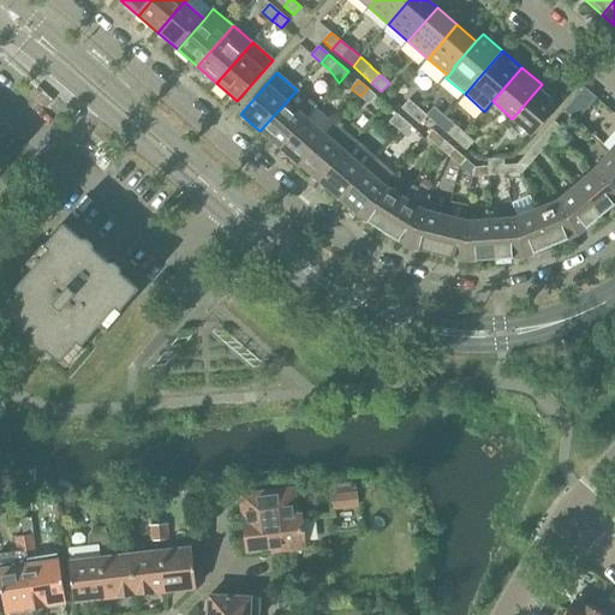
[(542,84),(512,119),(532,136),(562,102),(542,84)]
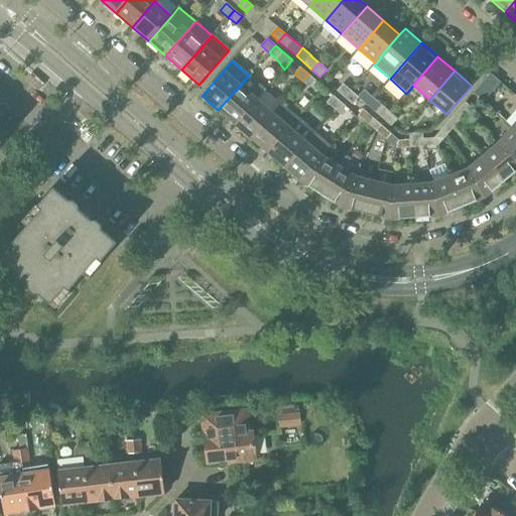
[(315,81),(308,74),(302,81),(309,88),(315,81)]
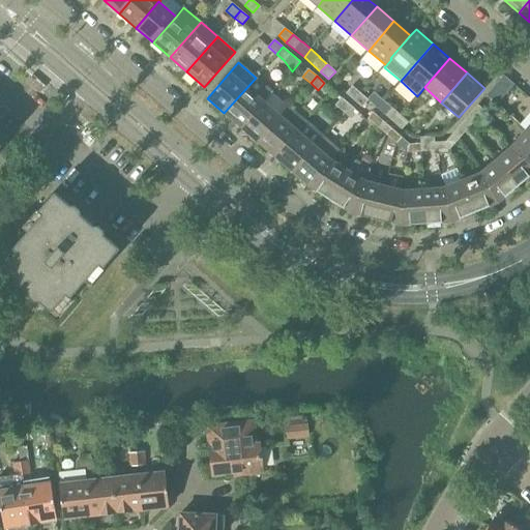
[(504,76),(499,81),(487,95),(497,105),(514,85),(504,76)]
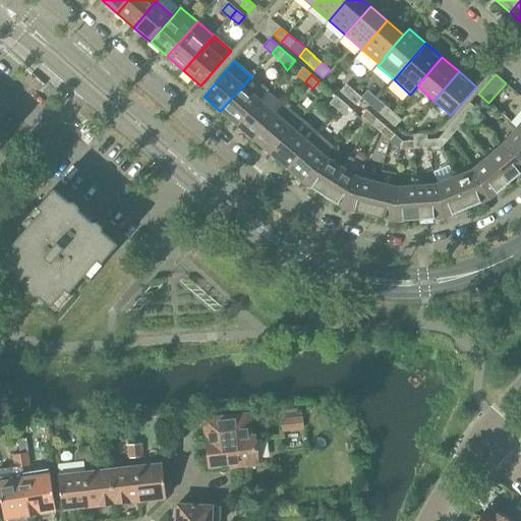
[(220,111),(237,126),(259,100),(268,91),(251,76),(220,111)]
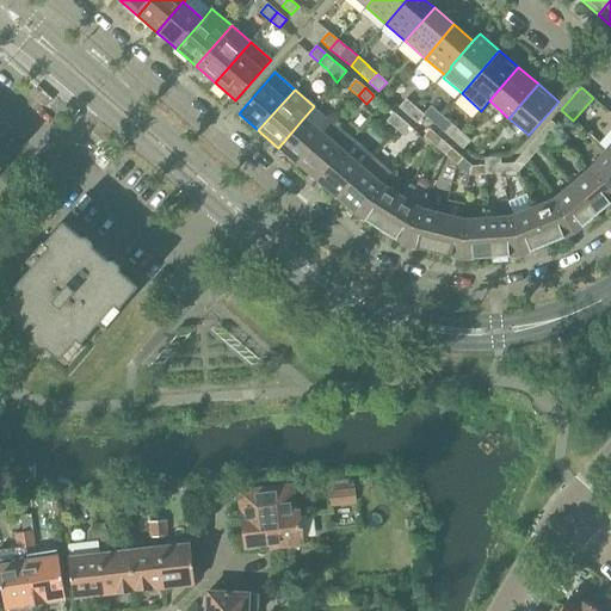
[(400,107),(408,116),(417,107),(407,99),(400,107)]
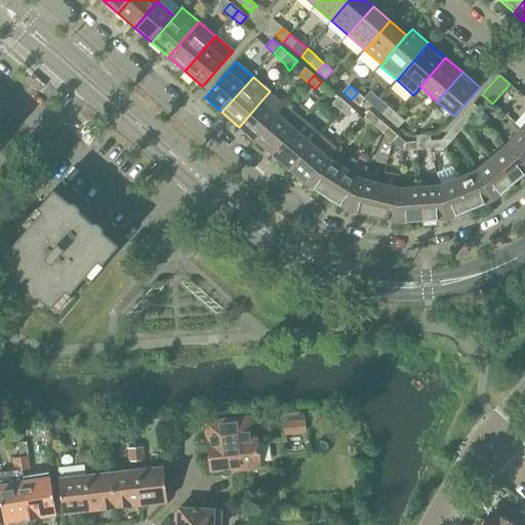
[(364,98),(358,92),(351,99),(359,107),(365,99),(364,98)]
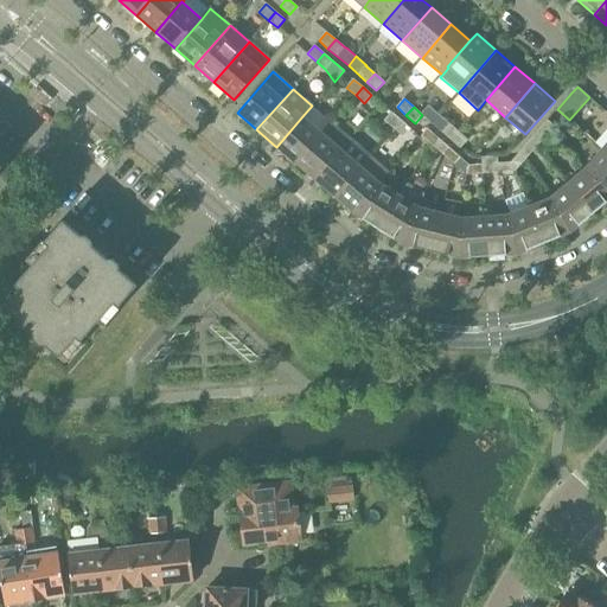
[(385,121),(394,129),(401,121),(393,113),(385,121)]
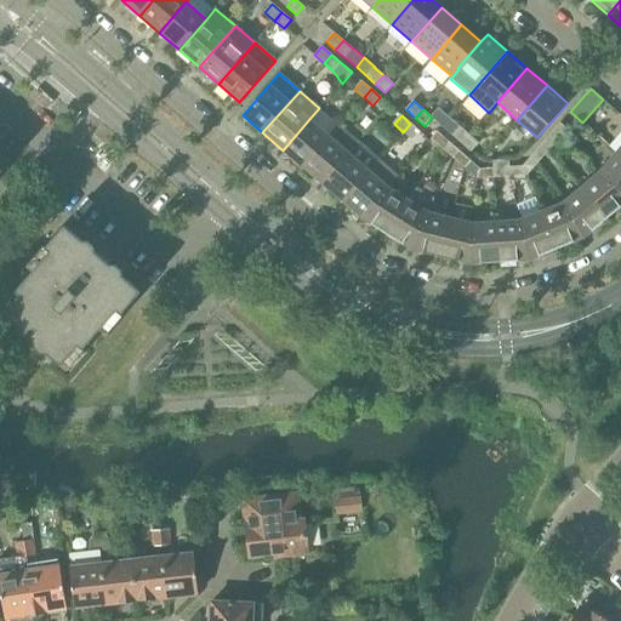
[(309,119),(283,151),(303,167),(330,137),(309,119)]
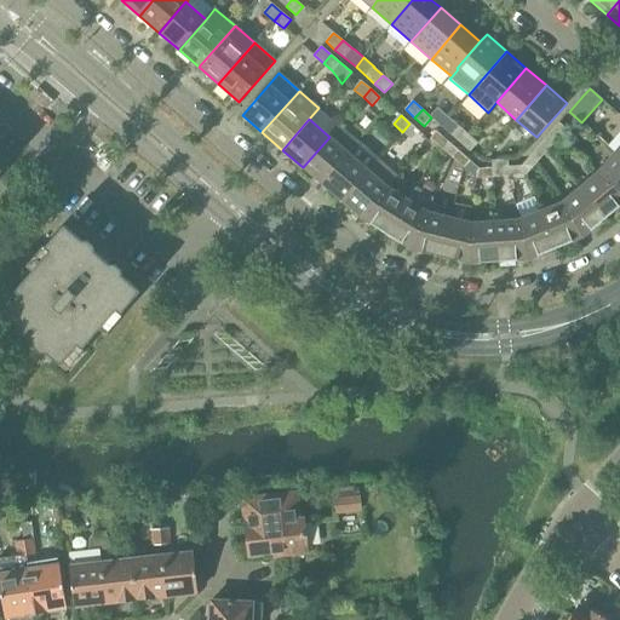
[(419,131),(409,124),(402,132),(412,139),(419,131)]
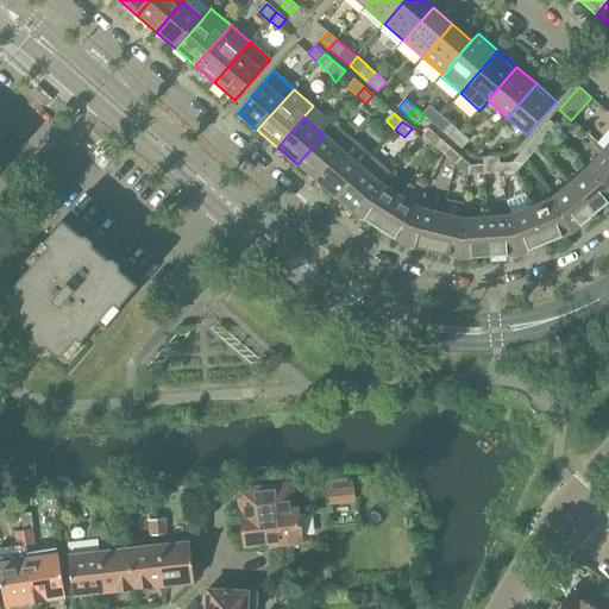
[(550,121),(540,132),(546,138),(557,127),(550,121)]
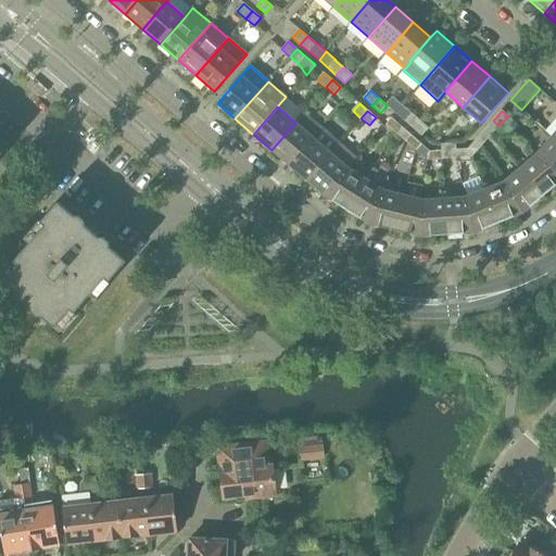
[(272,150),(289,165),(313,138),(321,128),(304,112),(295,123),(272,150)]
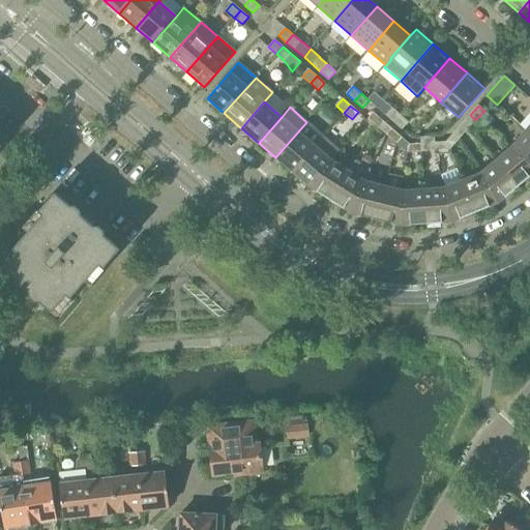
[(394,122),(401,115),(392,109),(386,116),(394,122)]
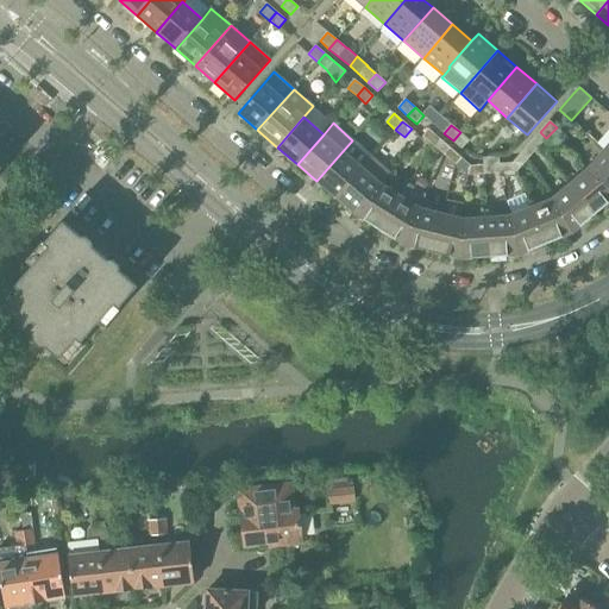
[(424,137),(433,145),(439,138),(429,130),(424,137)]
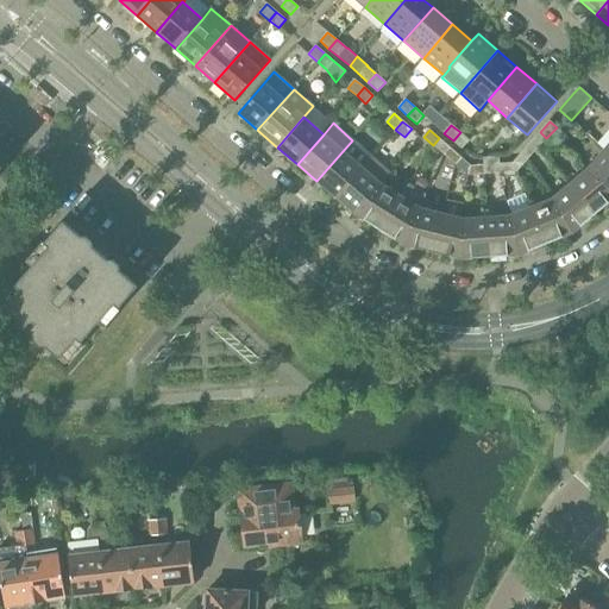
[(470,140),(460,132),(453,140),(463,149),(470,140)]
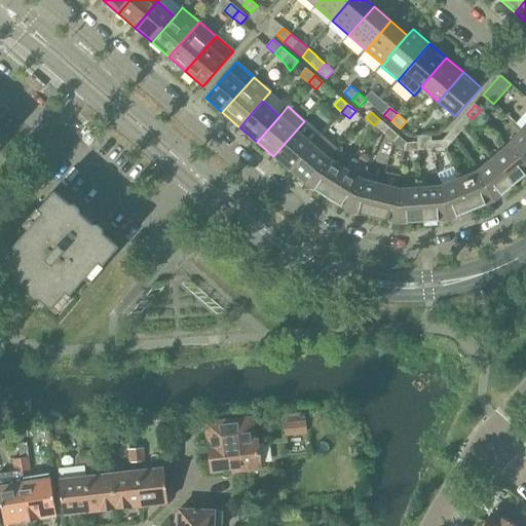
[(466,114),(458,123),(464,128),(472,119),(466,114)]
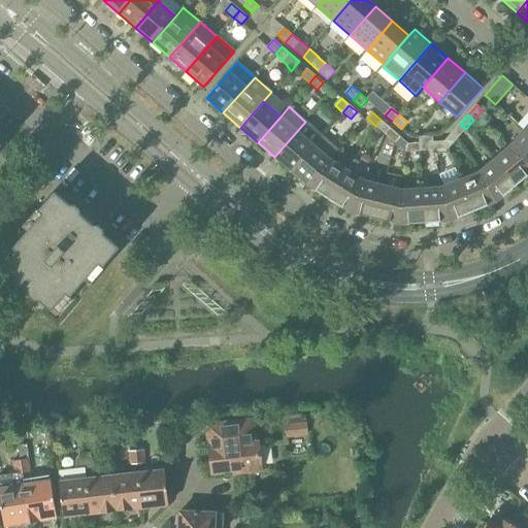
[(375,126),(385,134),(390,128),(381,120),(375,126)]
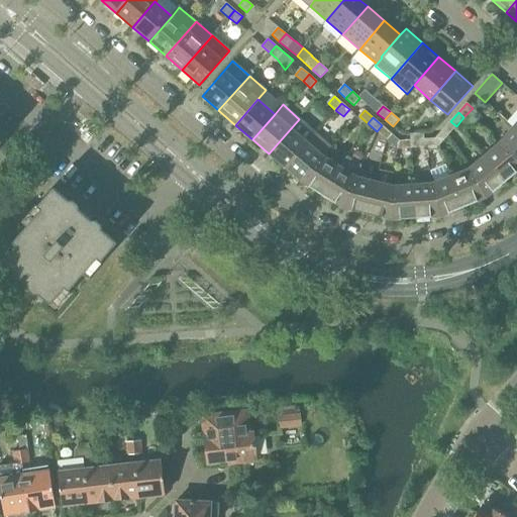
[(299,119),(291,128),(269,153),(285,168),(315,133),(299,119)]
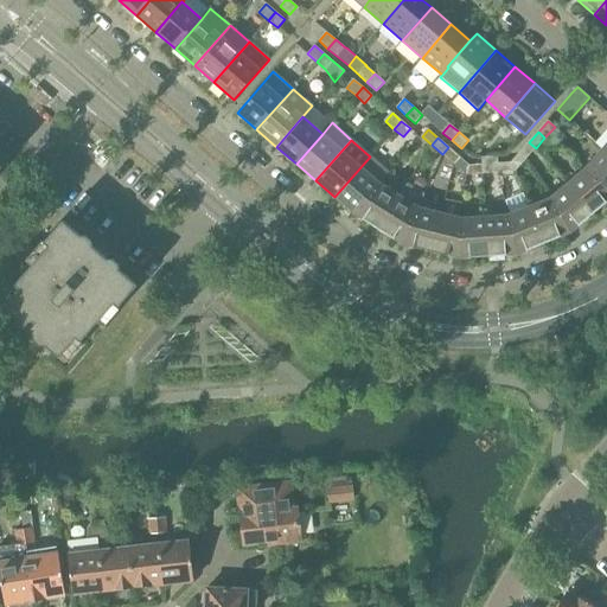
[(529,142),(519,153),(525,159),(536,148),(529,142)]
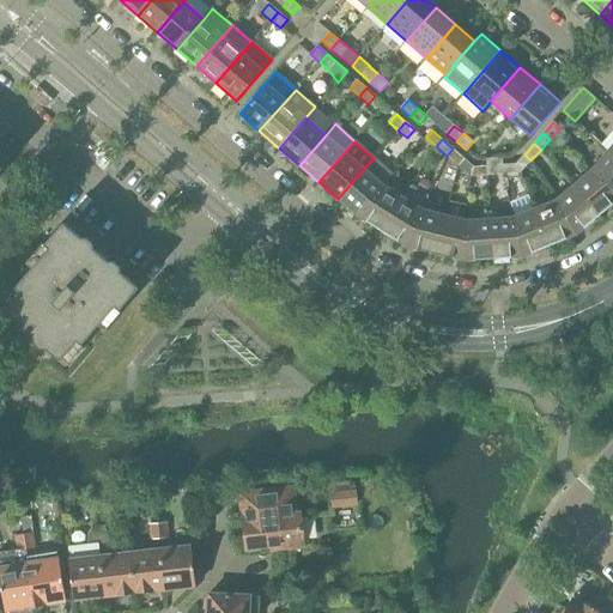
[(465,158),(453,149),(447,156),(459,165),(465,158)]
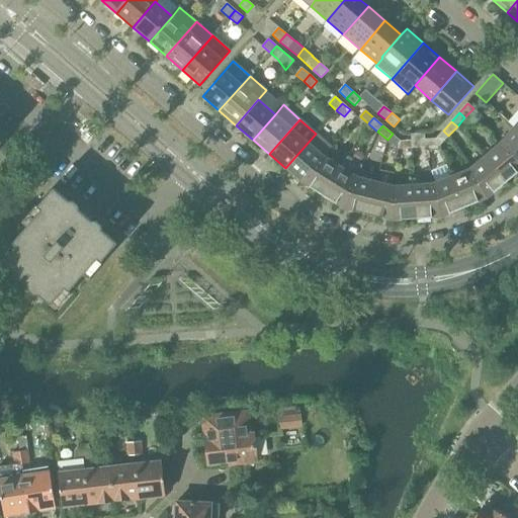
[(517,131),(514,127),(500,144),(517,159),(517,131)]
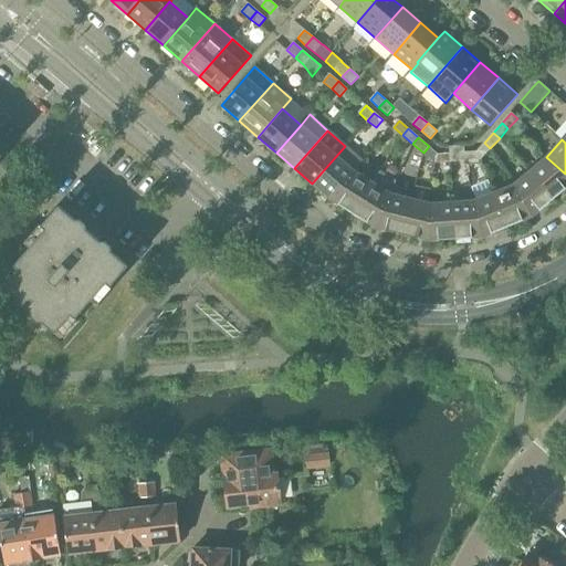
[(480,160),(490,148),(484,143),(477,152),(480,160)]
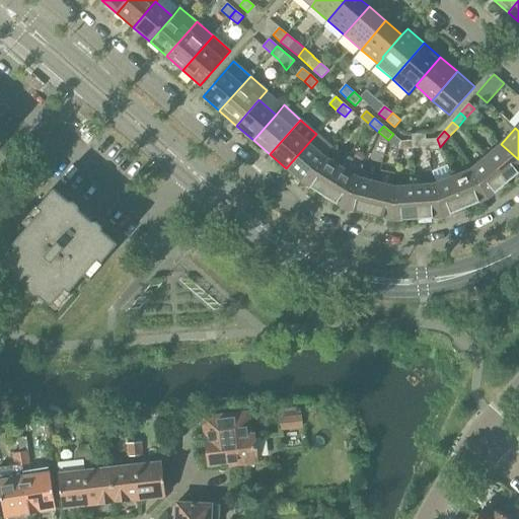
[(286,168),(302,182),(324,157),(332,148),(316,134),(286,168)]
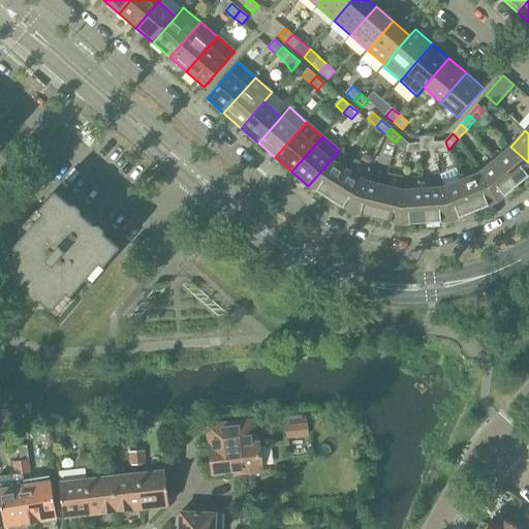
[(409,144),(401,136),(396,143),(406,152),(409,144)]
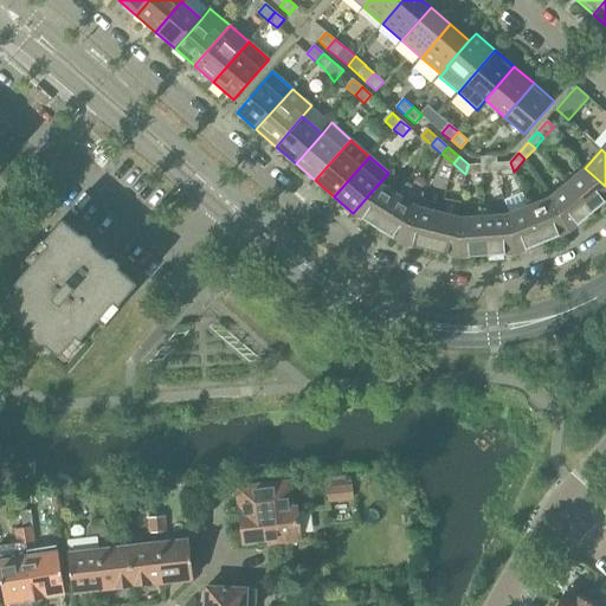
[(497,173),(514,172),(510,162),(497,163),(497,173)]
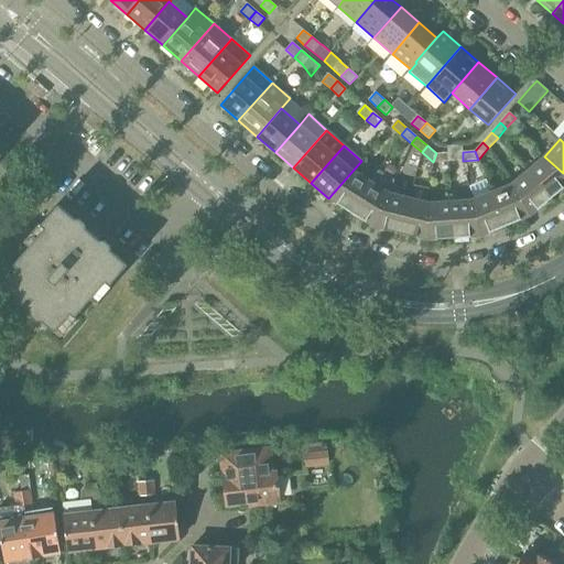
[(434,162),(449,161),(448,153),(436,153),(433,162),(434,162)]
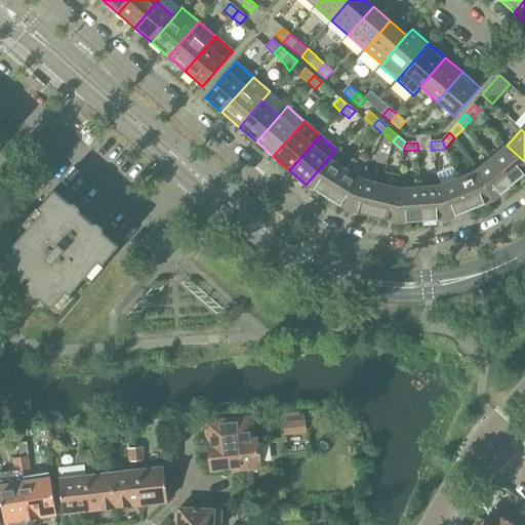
[(506,147),(491,159),(514,185),(524,174),(524,161),(507,146),(506,147)]
